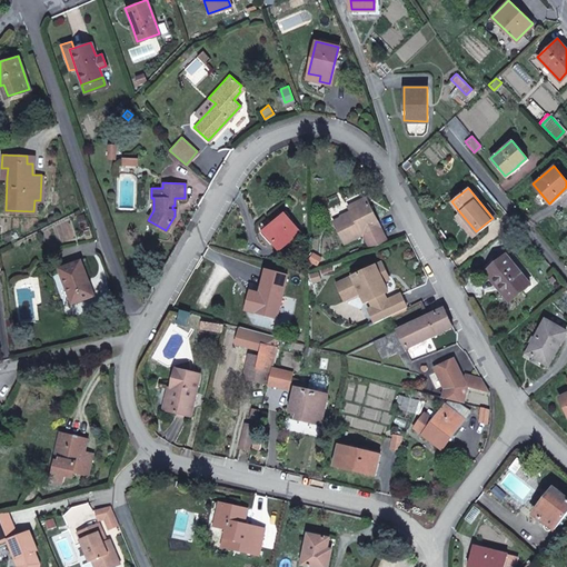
[(379,226),(365,197),(347,206),(349,210),(350,211),(339,217),(332,220),(342,241),(361,232),(368,247),(386,240),(379,226)]
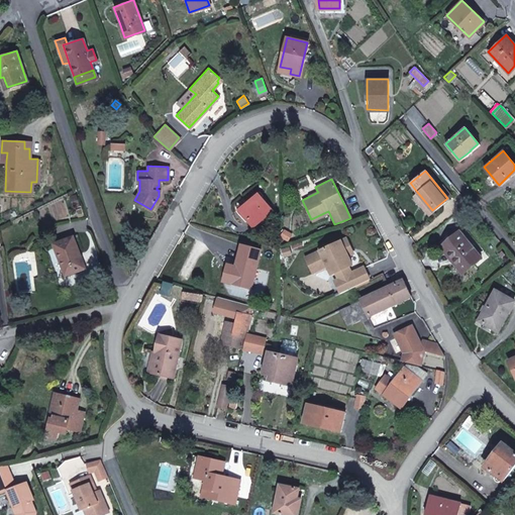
[(432,210),(417,192),(414,195),(428,214),(432,210)]
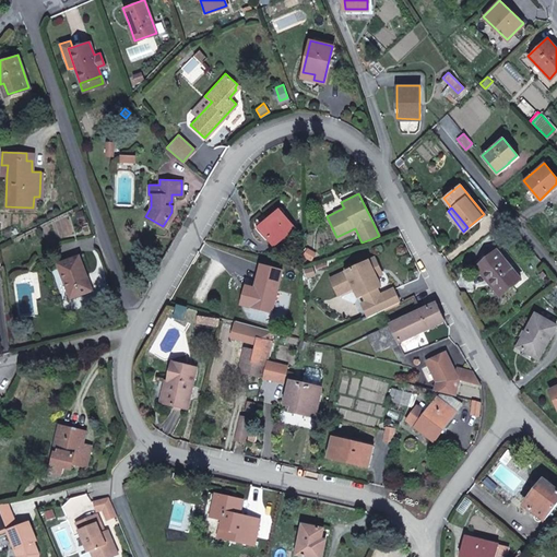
[(272,243),(293,225),(280,211),(259,228),(265,236),(272,243)]
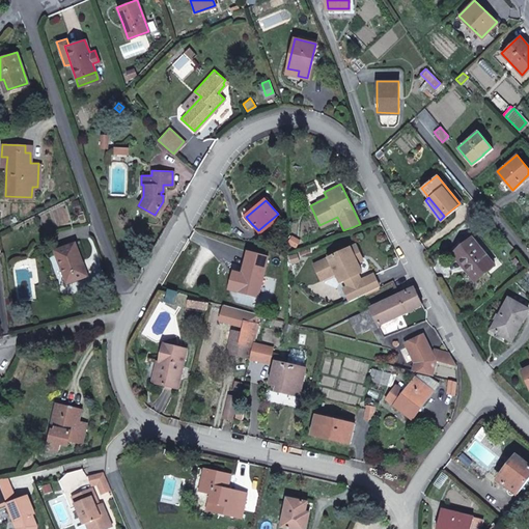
[(252,224),(246,217),(244,219),(250,226),(252,224)]
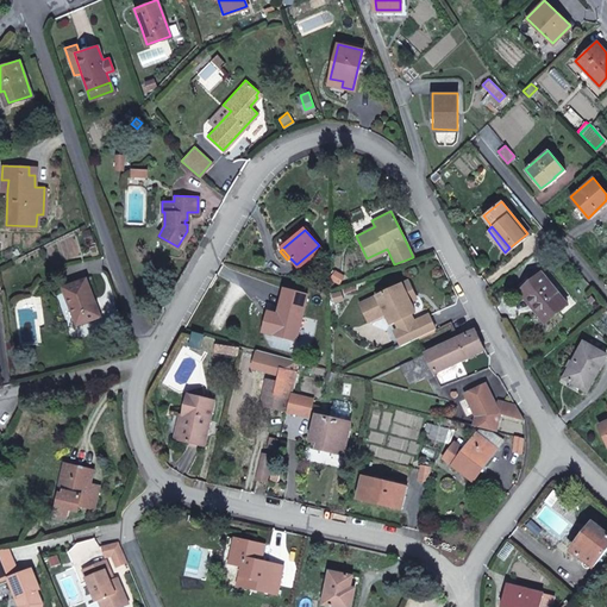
[(567,302),(540,271),(530,281),(532,283),(520,293),(544,321),(567,302)]
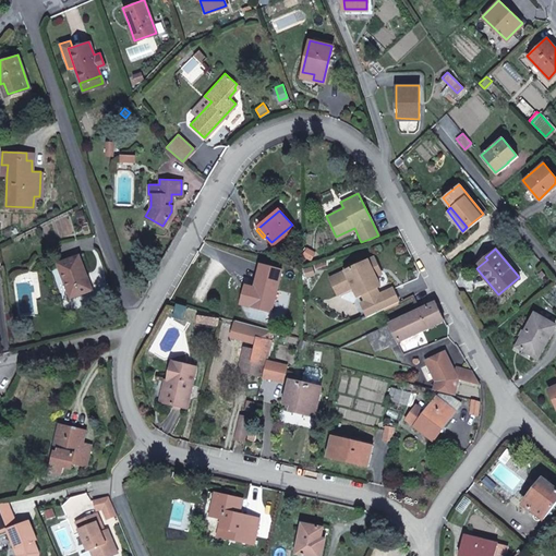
[(88,289),(83,276),(85,275),(77,254),(57,262),(70,295),(88,289)]
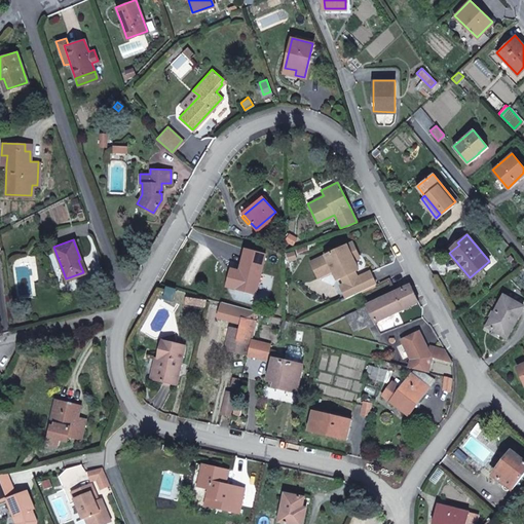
[(356,276),(353,270),(358,268),(352,259),(349,260),(347,255),(356,251),(351,241),(333,251),(332,249),(324,252),(325,254),(319,257),(326,271),(332,268),(336,277),(340,275),(343,283),(339,285),(345,297),(360,290),(375,283),(369,270),(356,276)]
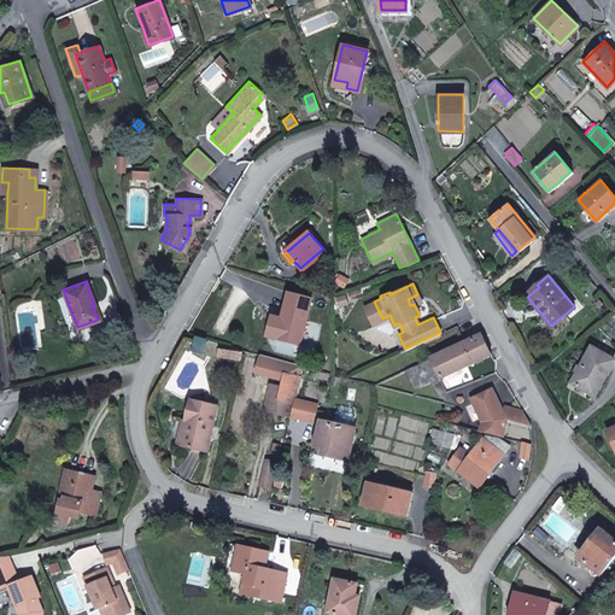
[(527,297),(539,287),(537,285),(525,294),(527,297)]
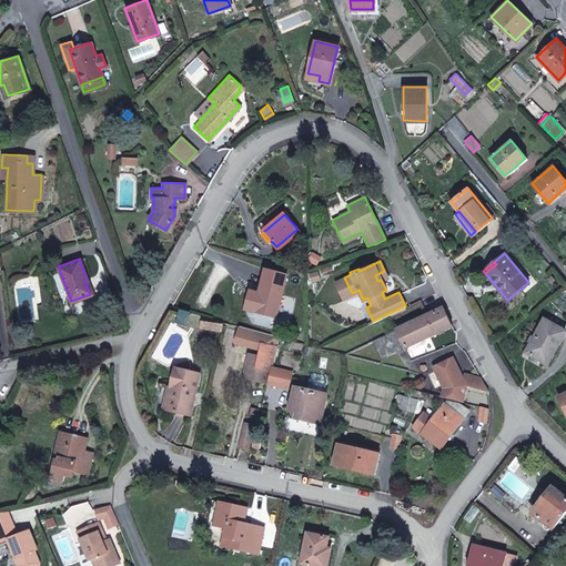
[(274,315),(285,273),(264,268),(253,310),(274,315)]
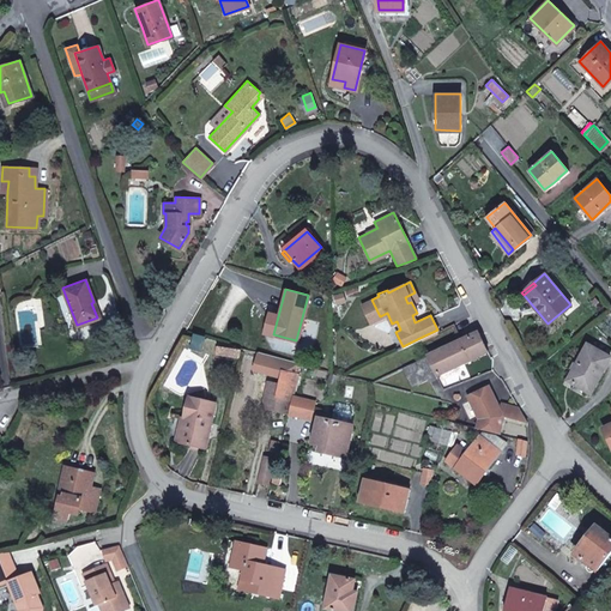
[(418,298),(415,292),(405,297),(407,303),(411,302),(418,298)]
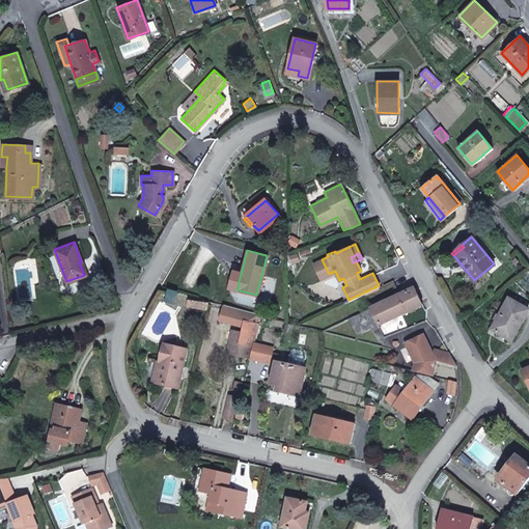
[(329,274),(322,259),(313,263),(321,278),(329,274)]
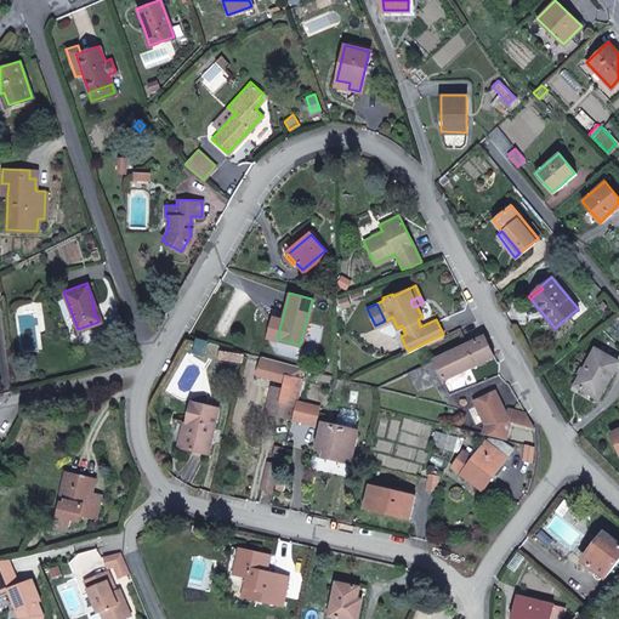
[(442,379),(493,355),(483,335),(432,359),(442,379)]
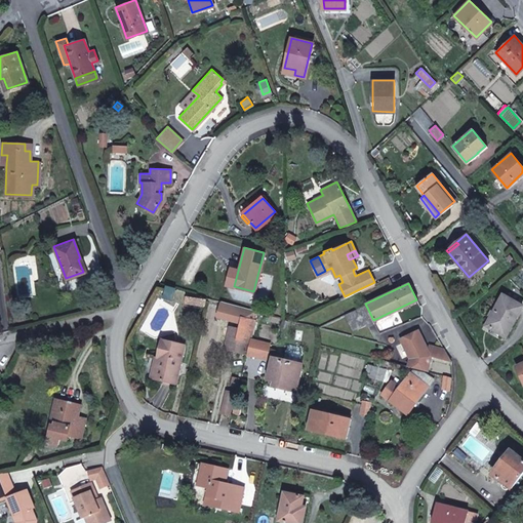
[(170,296),(172,289),(166,287),(164,294),(170,296)]
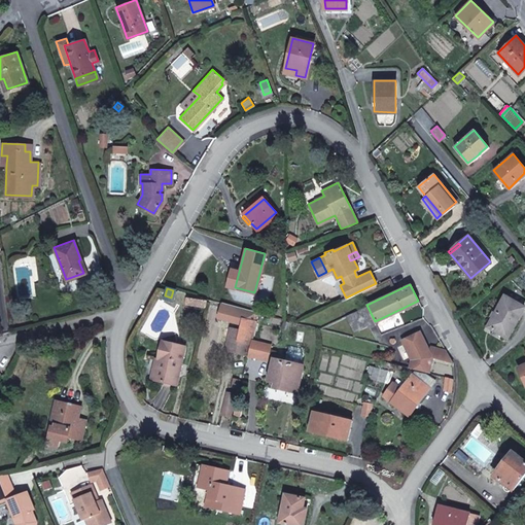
[(506,337),(524,306),(503,294),(495,310),(497,312),(489,326),(506,337)]
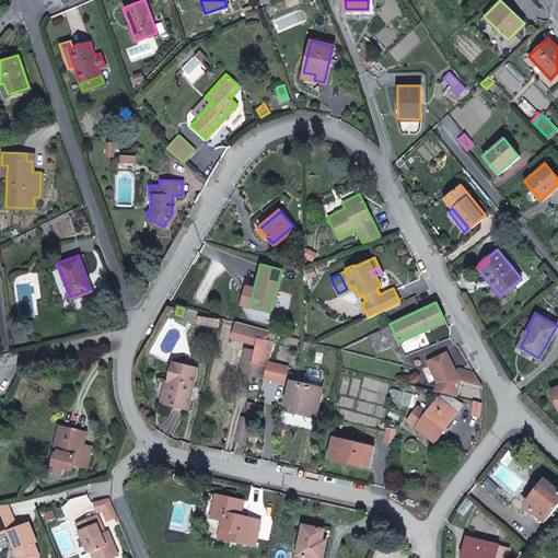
[(217,325),(218,317),(198,315),(197,322),(217,325)]
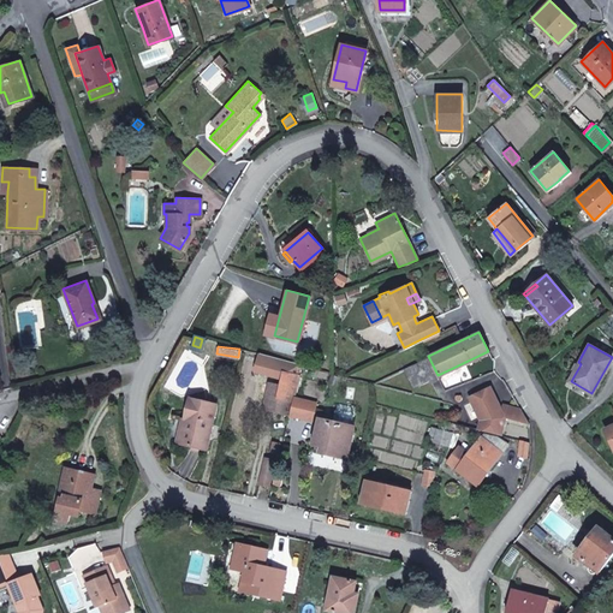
[(295,380),(298,363),(259,352),(254,370),(281,376),(295,380)]
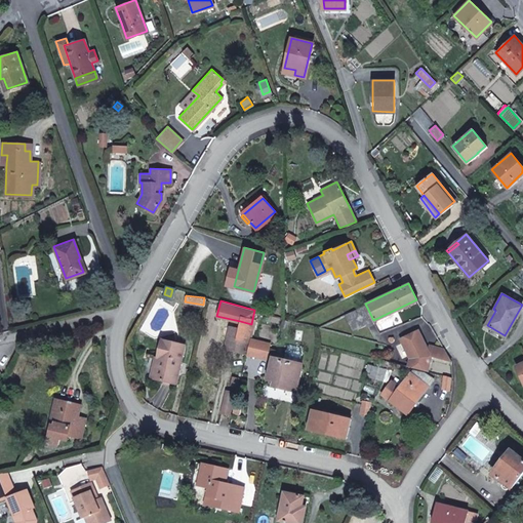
[(373,320),(365,304),(344,314),(352,330),(373,320)]
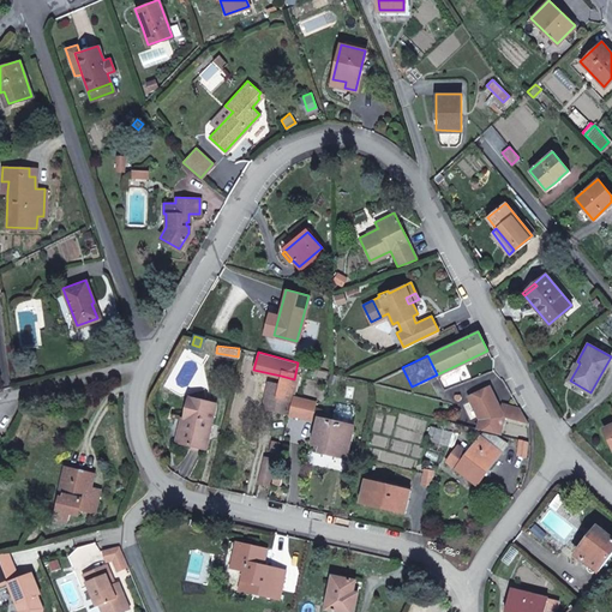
[(570,381),(580,364),(577,361),(568,379),(570,381)]
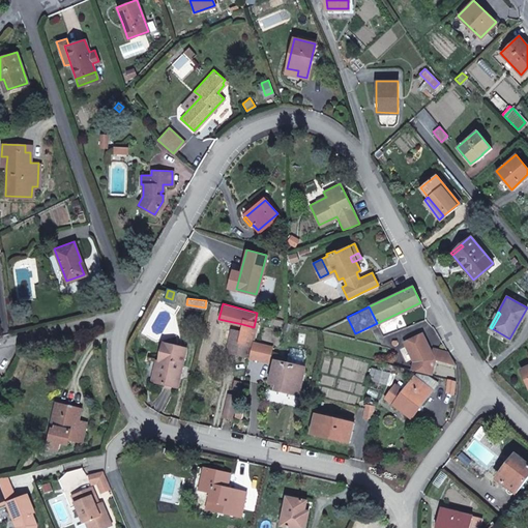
[(251,342),(254,327),(242,324),(240,329),(238,340),(238,341),(250,344),(251,342)]
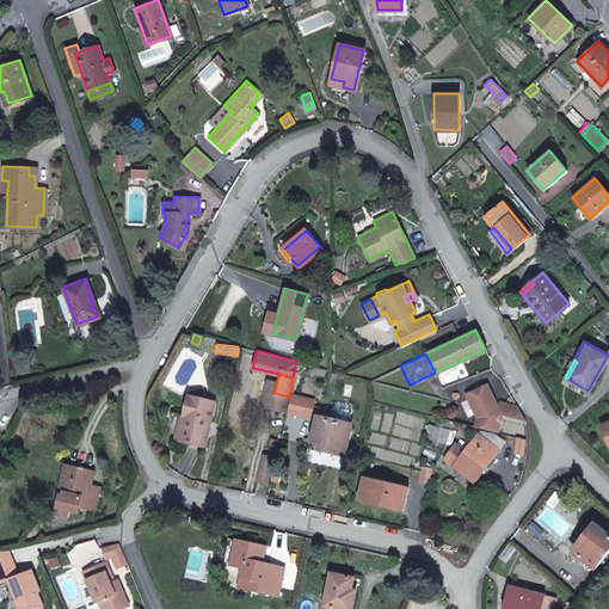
[(275,392),(277,380),(268,377),(264,389),(275,392)]
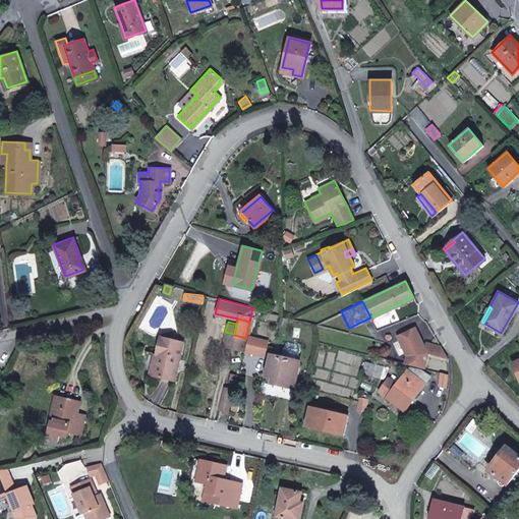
[(425,341),(423,347),(414,327),(396,335),(406,354),(404,362),(422,366),(426,353),(447,358),(447,356),(440,345),(439,345),(425,341)]
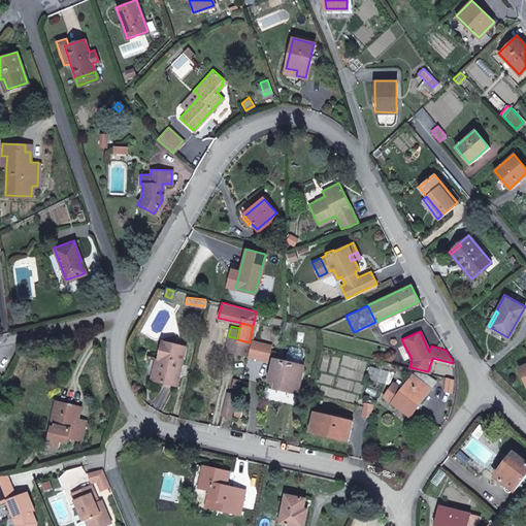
[(247,355),(249,342),(237,339),(237,338),(228,336),(225,350),(247,355)]
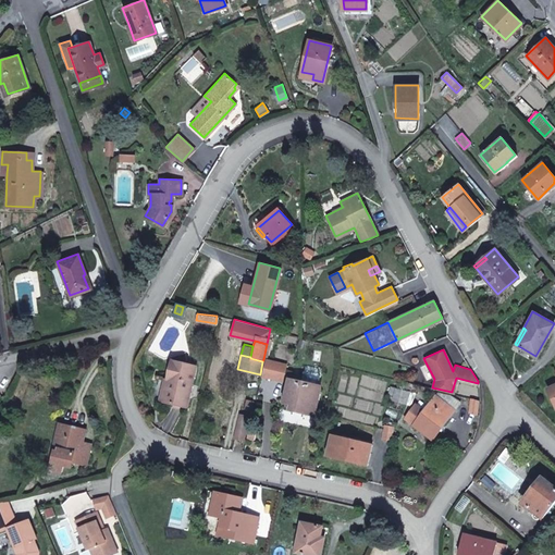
[(185,406),(195,365),(170,359),(165,379),(168,379),(162,401),(185,406)]
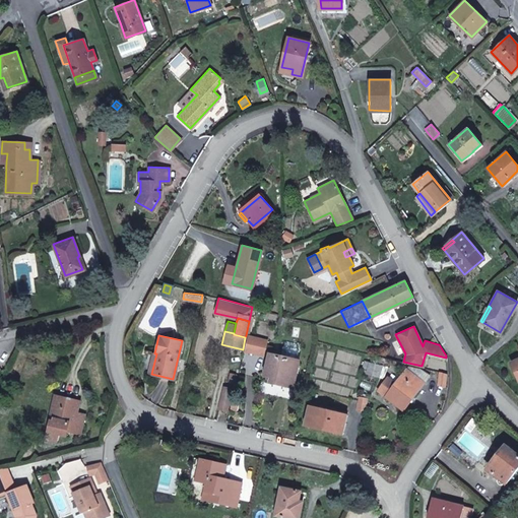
[(264,339),(246,335),(245,337),(243,349),(261,353),(264,339)]
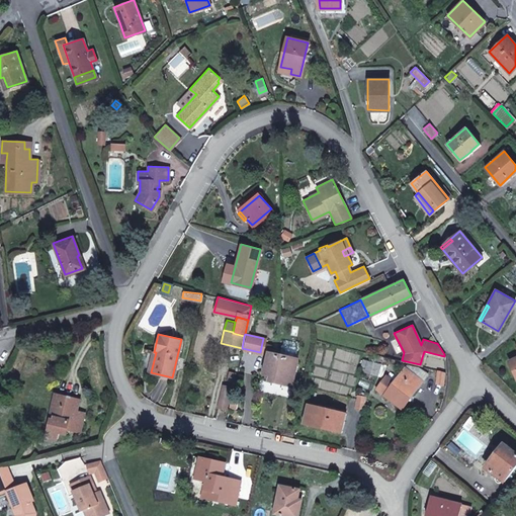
[(294,358),(296,348),(294,345),(284,342),(281,344),(278,355),(294,358)]
